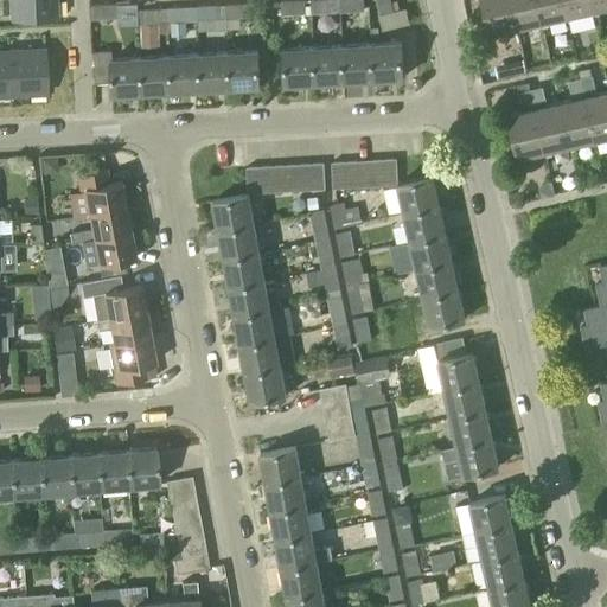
[(53,0),(10,0),(11,21),(55,19),(53,0)]
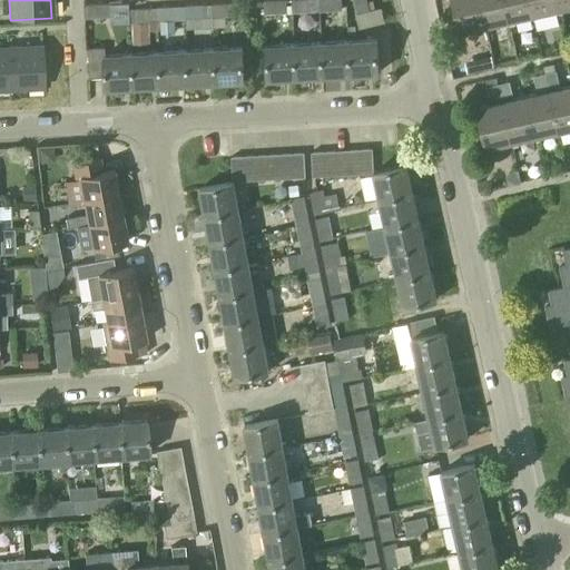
[(263,2),(263,16),(286,13),(286,0),(263,2)]
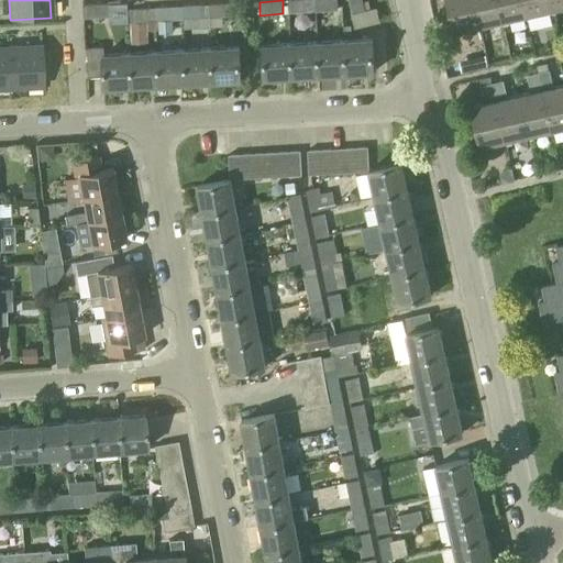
[(310,12),(309,0),(288,0),(287,0),(288,13),(310,12)]
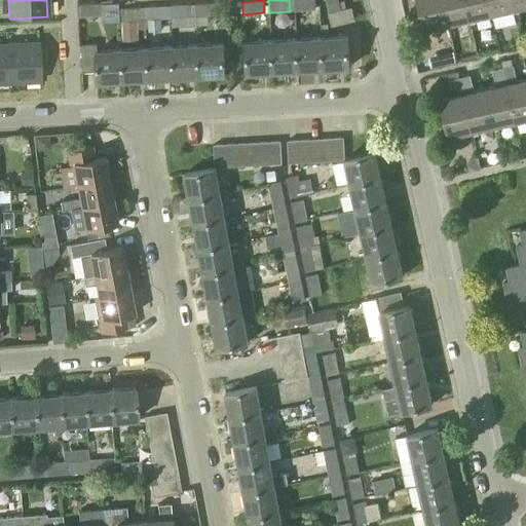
[(315,9),(314,0),(293,0),(294,11),(315,9)]
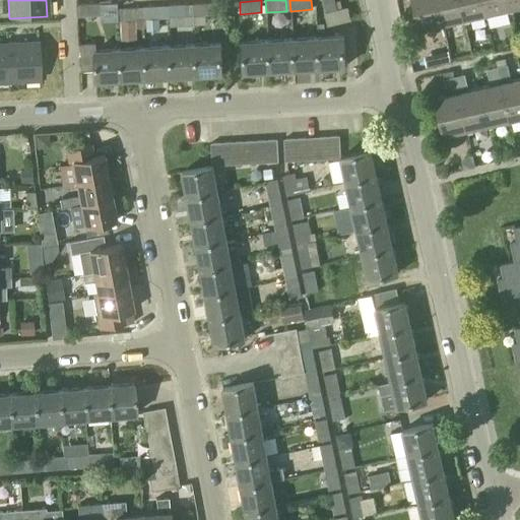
[(322,0),(325,13),(337,10),(333,0),(322,0)]
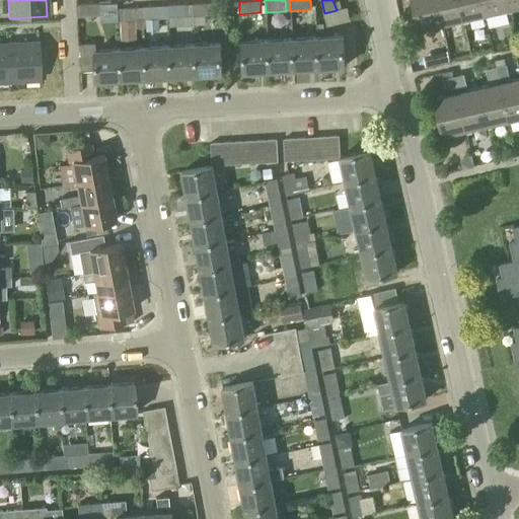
[(441,23),(435,0),(412,0),(419,28),(420,28),(421,33),(426,32),(424,27),(441,23)]
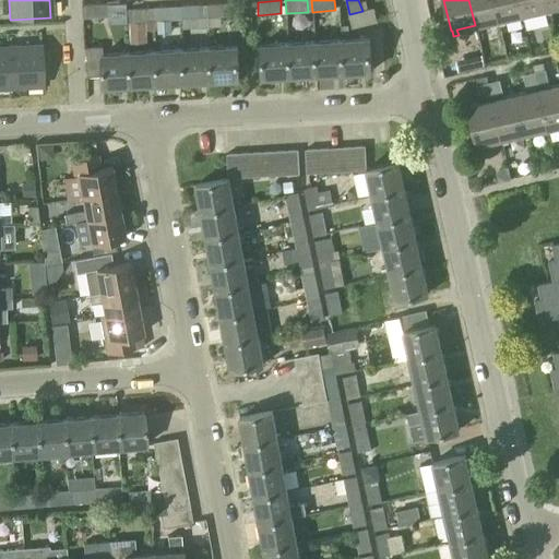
[(468,0),(475,25),(476,32),(482,30),(480,24),(498,21),(492,0),(468,0)]
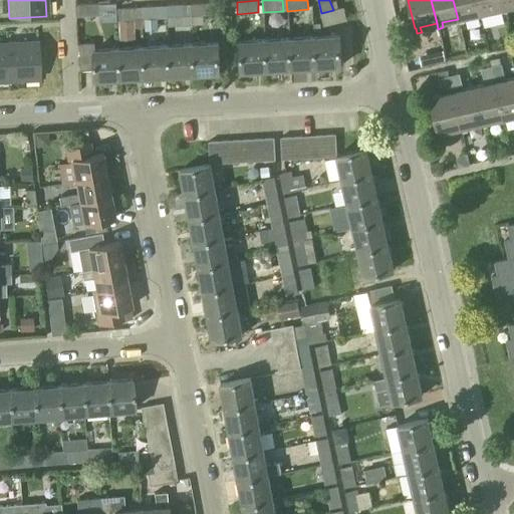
[(463,17),(479,14),(476,0),(453,0),(458,19),(459,24),(464,23),(463,17)]
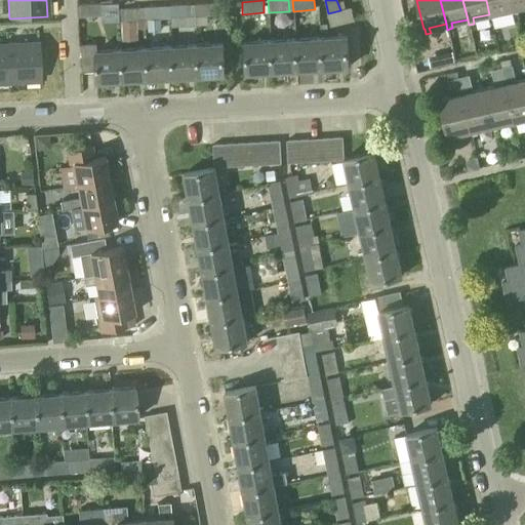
[(494,13),(511,9),(509,0),(486,0),(489,14),(491,19),(495,18),(494,13)]
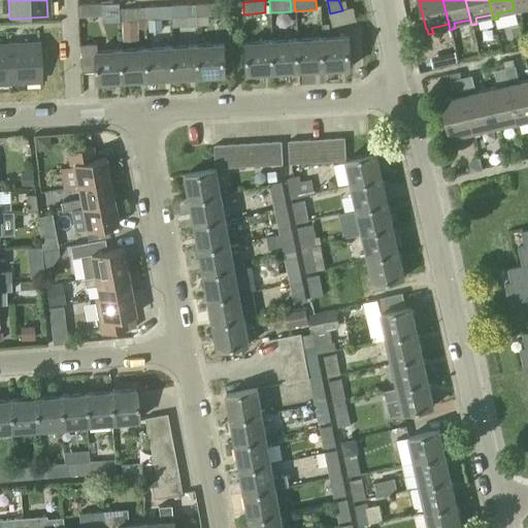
[(527,5),(527,0),(512,0),(514,9),(516,14),(520,13),(519,8),(527,5)]
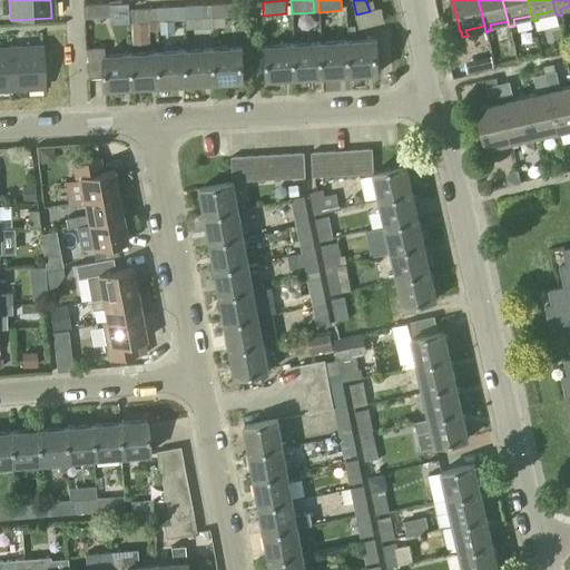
[(84,5),(85,19),(110,17),(110,3),(84,5)]
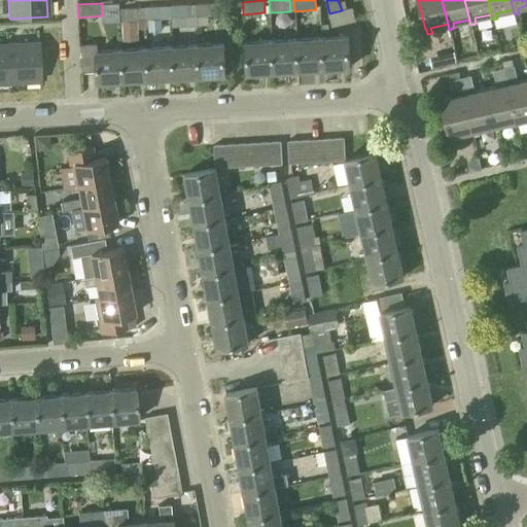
[(195,4),(196,16),(216,15),(216,3),(195,4)]
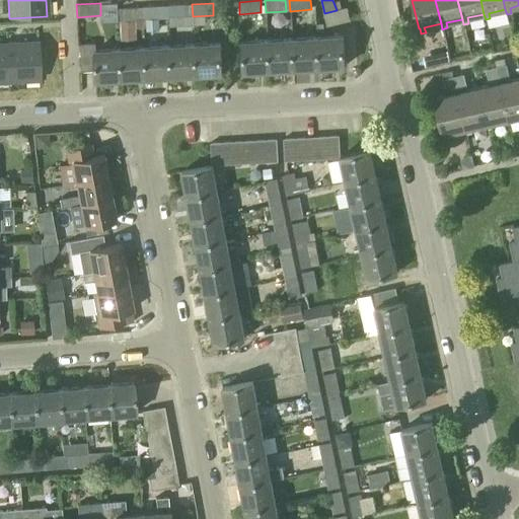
[(189,16),(188,4),(167,5),(167,17),(189,16)]
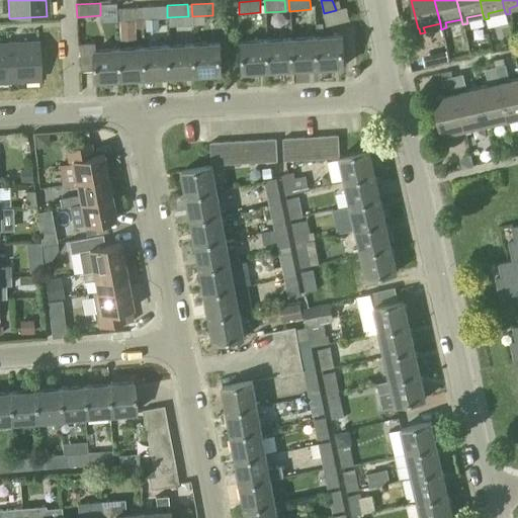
[(143,19),(157,18),(163,18),(163,6),(142,7),(143,19)]
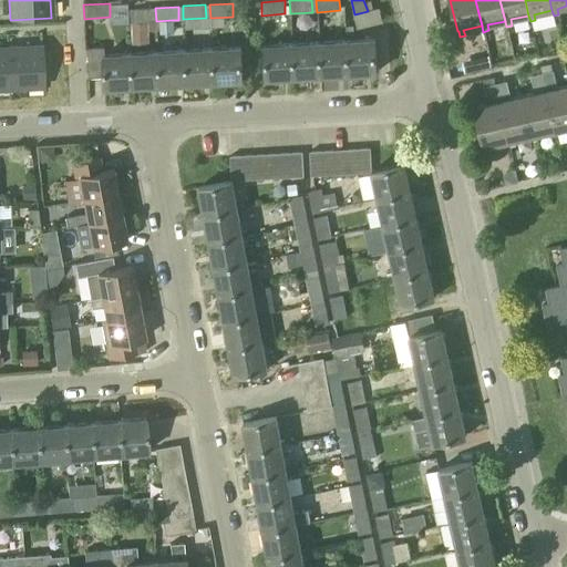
[(152,21),(151,8),(127,9),(129,22),(145,21),(152,21)]
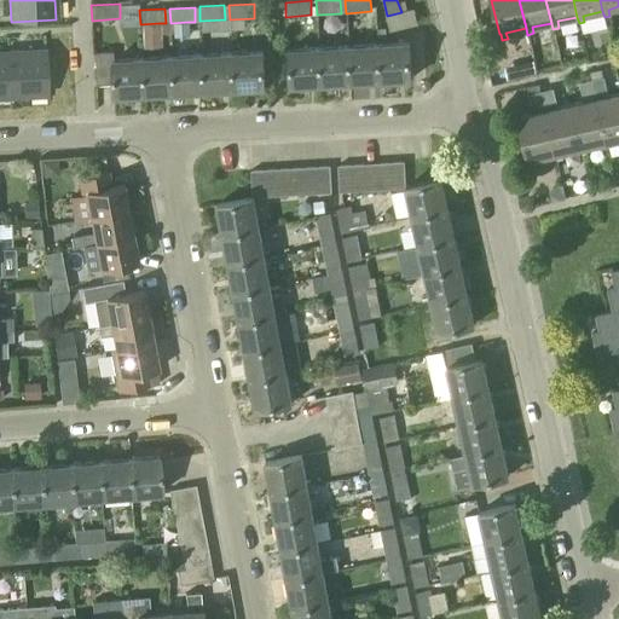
[(189,38),(187,22),(171,23),(171,33),(174,32),(174,38),(189,38)]
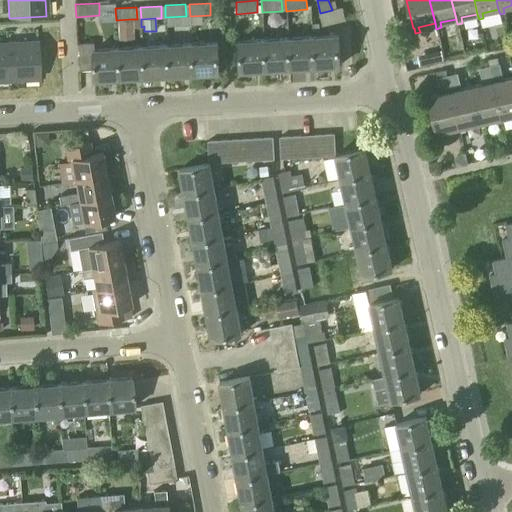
[(131,19),(116,20),(117,32),(132,31),(131,19)]
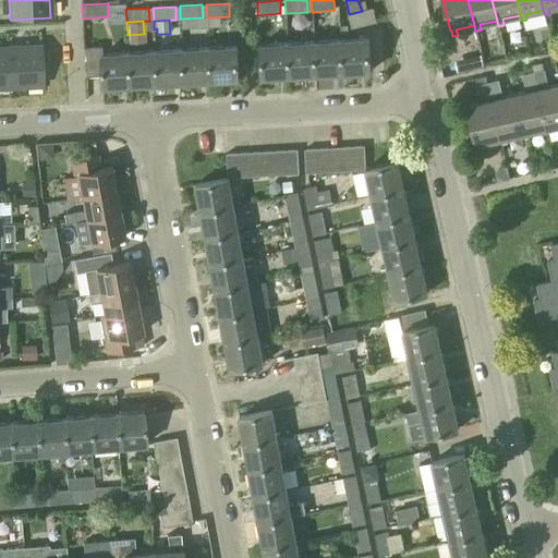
[(341,40),(343,72),(370,70),(367,38),(341,40)]
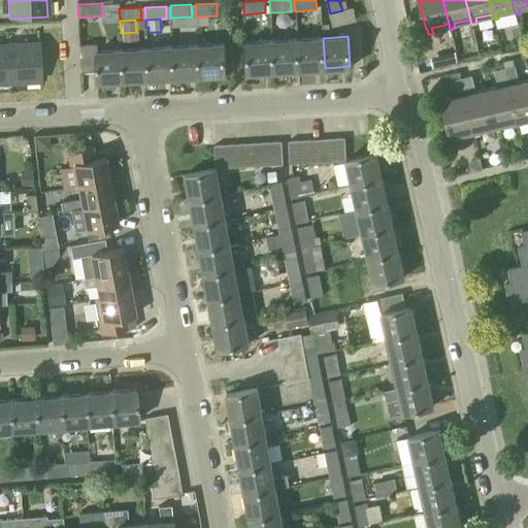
[(323,38),(297,39),(299,69),(325,68),(323,38)]
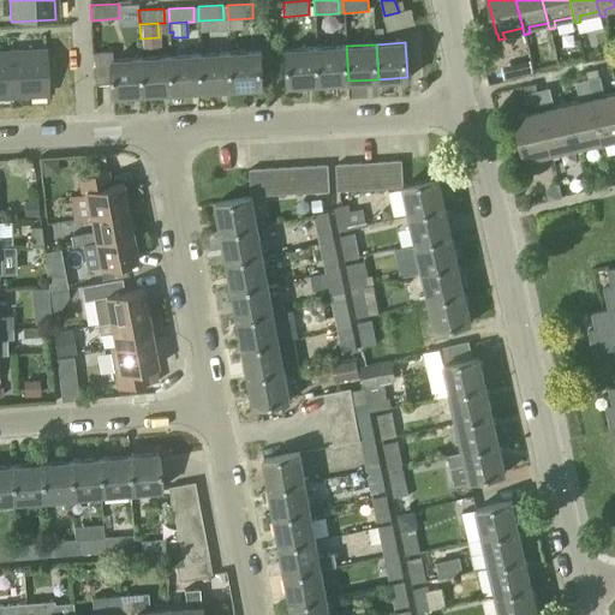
[(317,48),(318,83),(348,81),(346,46),(317,48)]
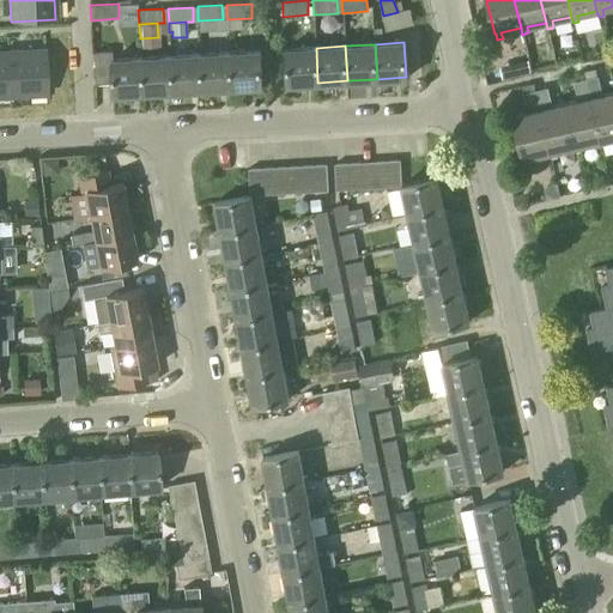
[(317,83),(316,48),(286,49),(287,84),(317,83)]
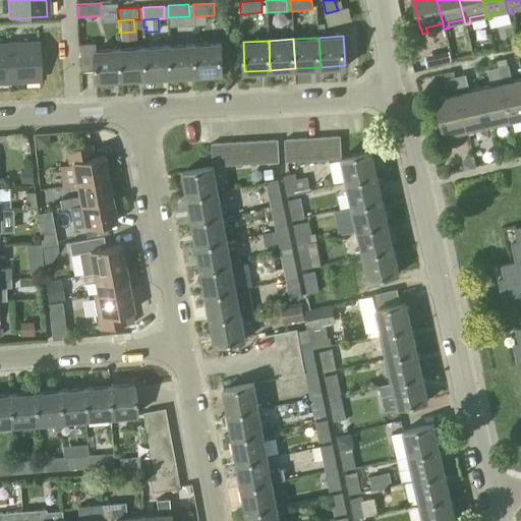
[(122,77),(120,48),(95,50),(95,42),(81,42),(82,69),(96,69),(96,79),(122,77)]
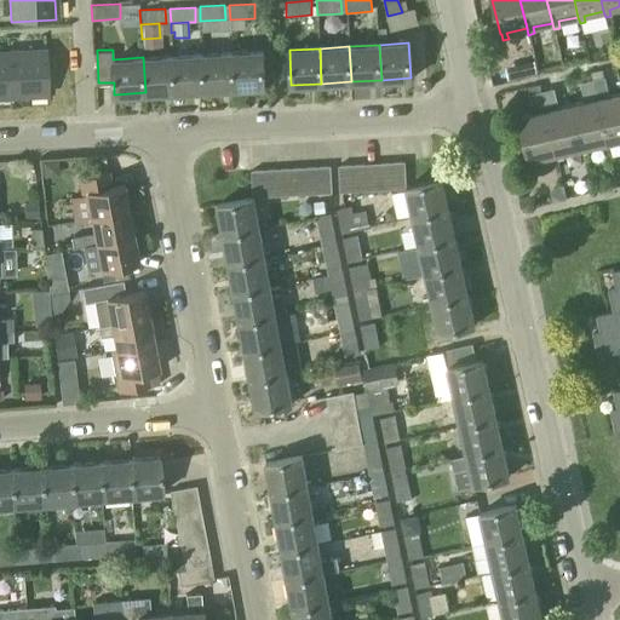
[(45,51),(10,53),(11,98),(47,96),(45,51)]
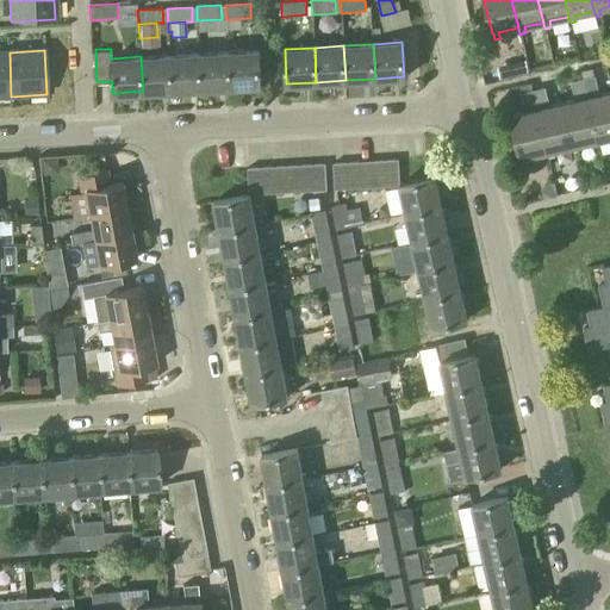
[(229,53),(230,87),(260,85),(257,50),(229,53)]
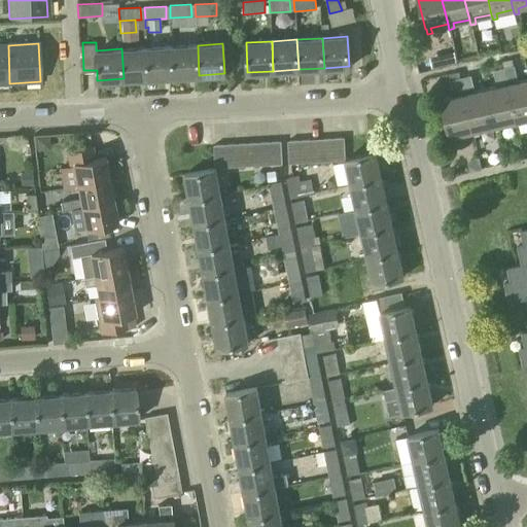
[(8,45),(0,44),(0,83),(9,83),(8,45)]
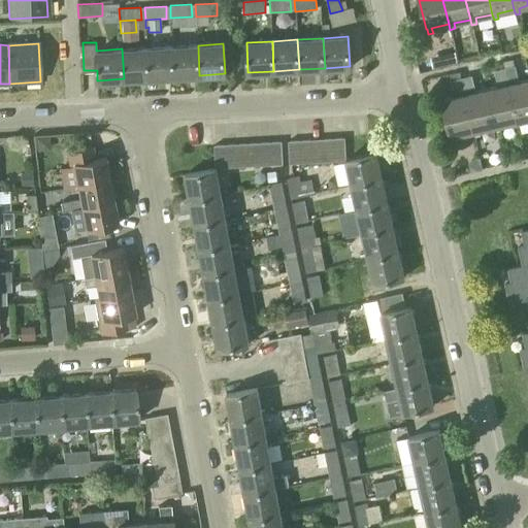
[(173,46),(174,76),(199,75),(198,45),(173,46)]
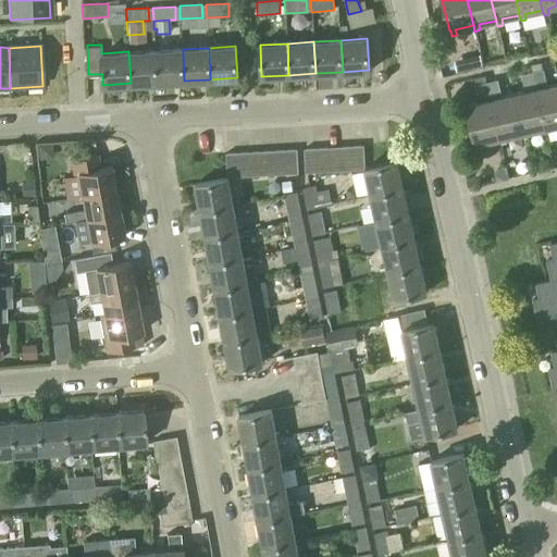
[(156,50),(157,82),(184,81),(183,49),(156,50)]
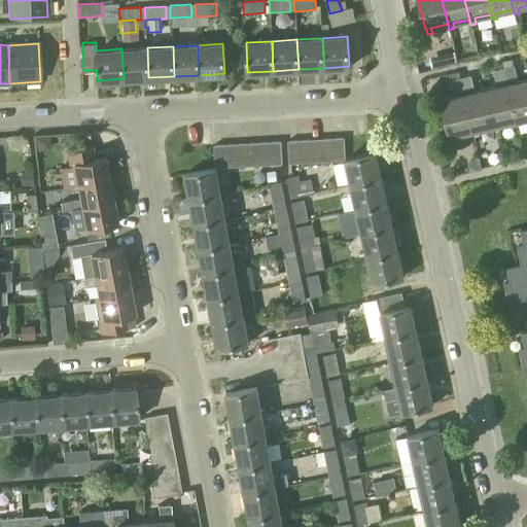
[(147,47),(121,48),(124,78),(148,77),(147,47)]
